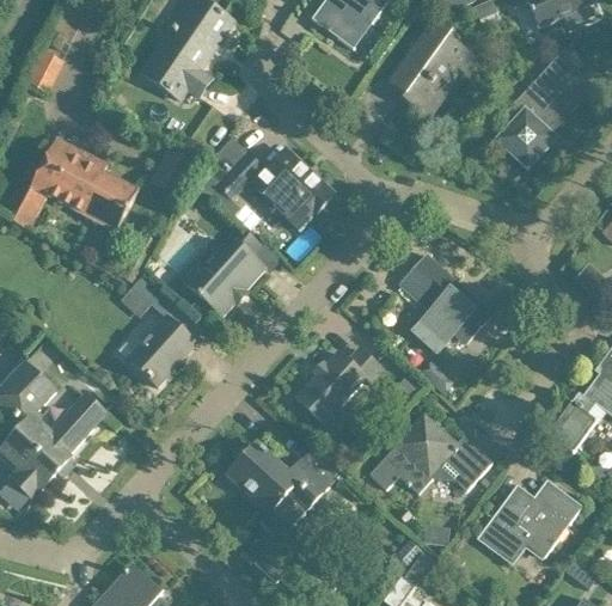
[(200,68),(233,19),(204,0),(190,0),(141,71),(181,97),(188,86),(199,95),(212,77),(200,68)]
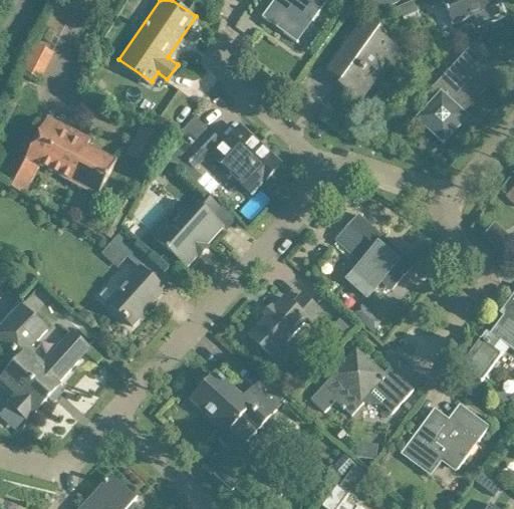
[(277,0),(266,15),(263,12),(262,14),(271,20),(270,21),(275,25),(276,24),(297,39),(324,0),(277,0)]
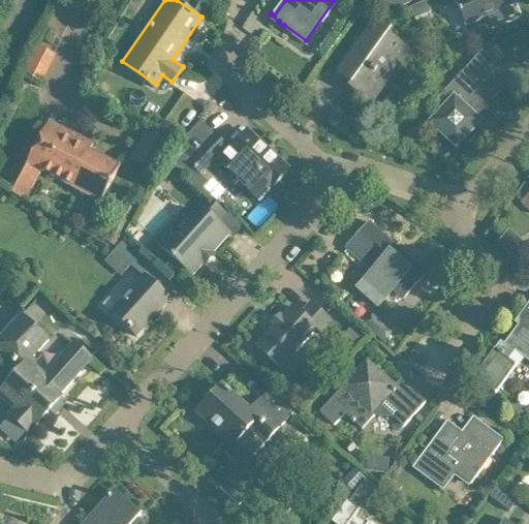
[(508,3),(511,2),(510,0),(440,0),(442,5),(455,0),(465,23),(486,13),(489,22),(511,11),(508,3)]
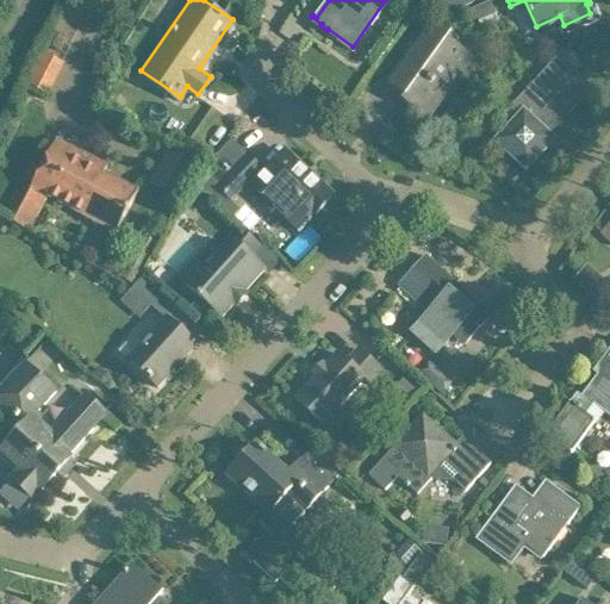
[(433,18),(387,80),(404,92),(400,97),(428,116),(473,53),(446,33),(449,29),(433,18)]
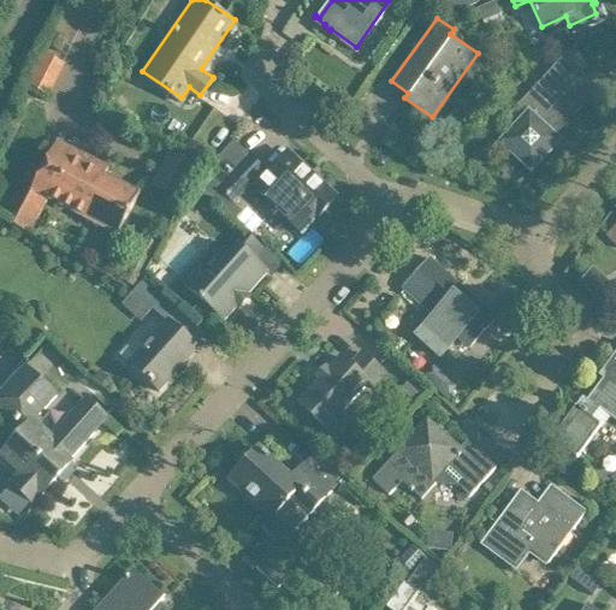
[(514,124),(501,138),(532,166),(560,136),(555,131),(598,84),(563,53),(504,116),(514,124)]
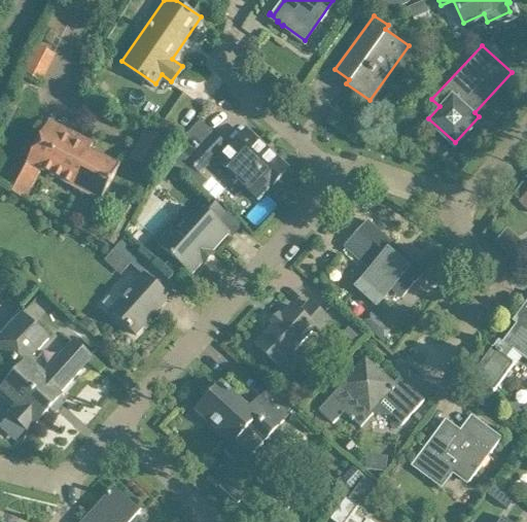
[(53,56),(35,46),(23,69),(41,78),(53,56)]
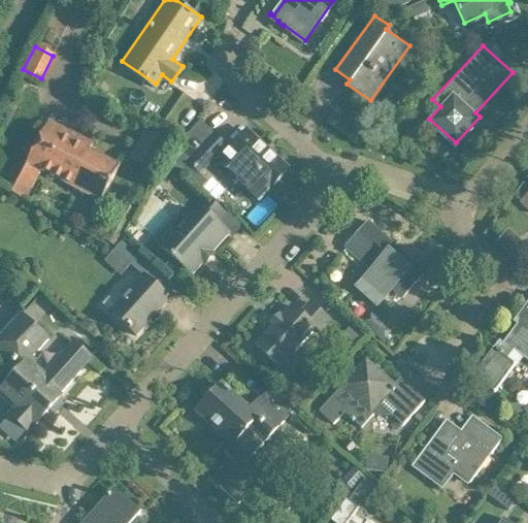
[(94,139),(50,117),(27,159),(11,189),(25,197),(41,167),(101,198),(120,163),(90,148),(94,139)]
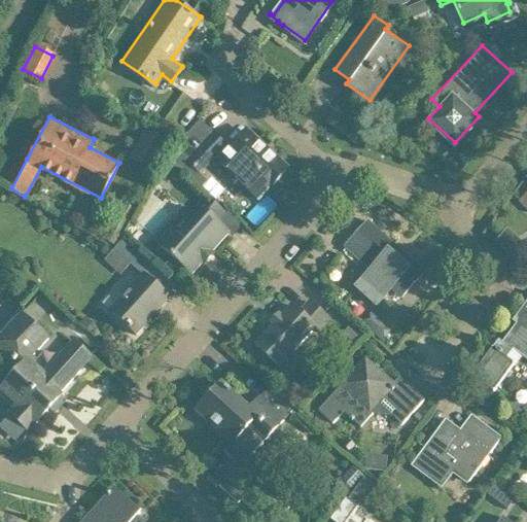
[(213,130),(207,136),(195,125),(201,118),(200,117),(187,131),(183,136),(172,155),(194,176),(202,183),(205,179),(196,172),(225,141),(213,130)]
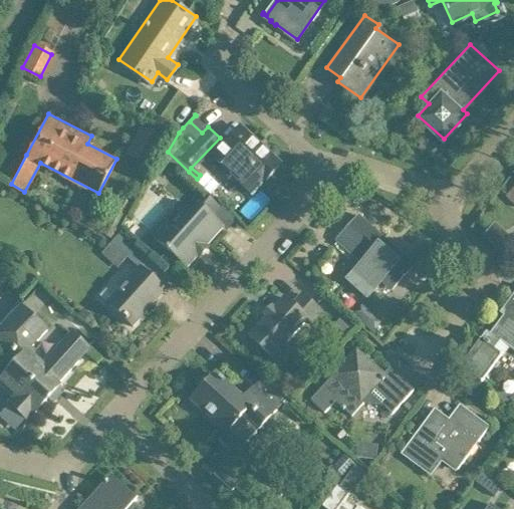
[(141,123),(125,152),(150,165),(165,136),(141,123)]
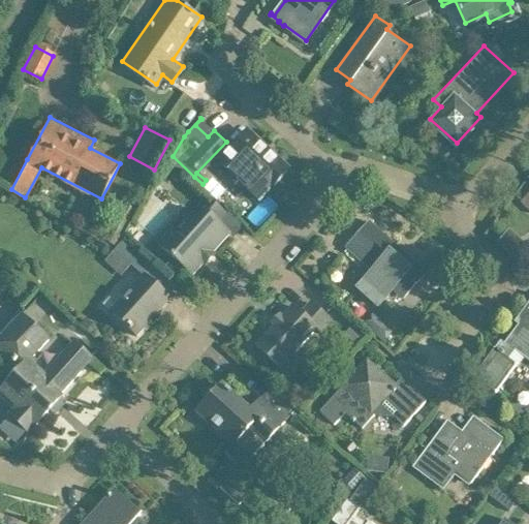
[(247,128),(219,158),(238,175),(238,174),(248,183),(246,185),(258,196),(271,184),(288,166),(247,128)]
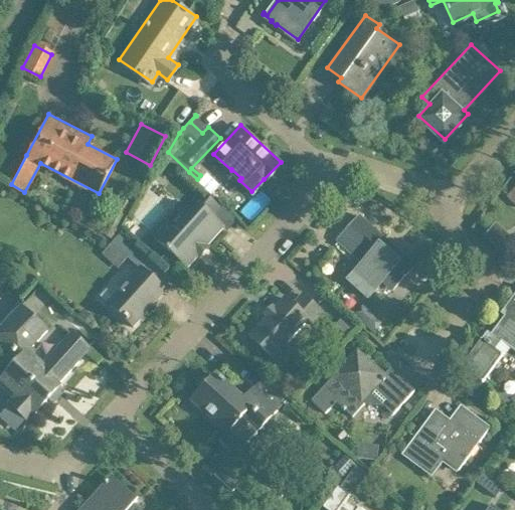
[(186,265),(222,224),(210,213),(219,204),(201,188),(192,198),(199,204),(176,230),(164,220),(152,233),(168,247),(168,248),(186,265)]
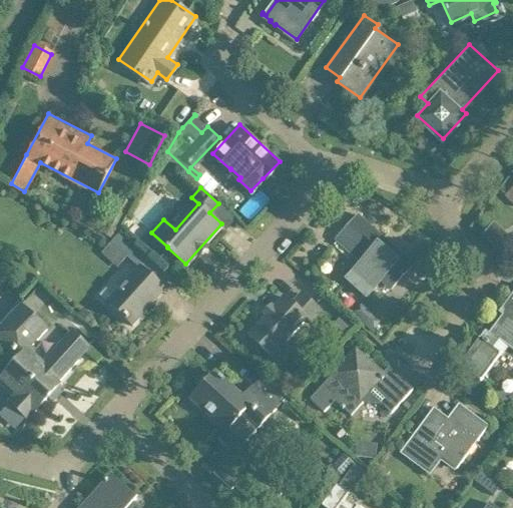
[(413,261),(358,211),(336,236),(362,260),(347,276),(366,293),(380,277),(390,286),(413,261)]
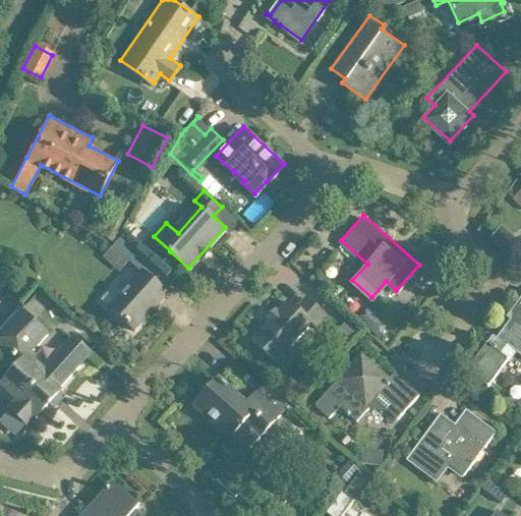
[(520,236),(508,225),(495,239),(515,259),(520,251),(520,236)]
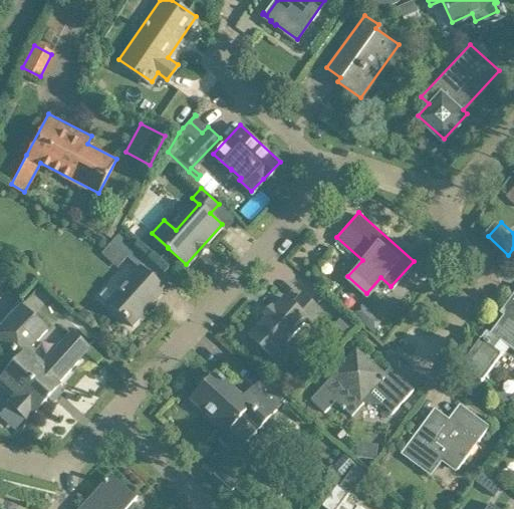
[(133,323),(165,287),(162,285),(172,275),(121,229),(110,240),(102,250),(117,264),(126,255),(139,266),(120,286),(112,279),(99,293),(107,300),(133,323)]
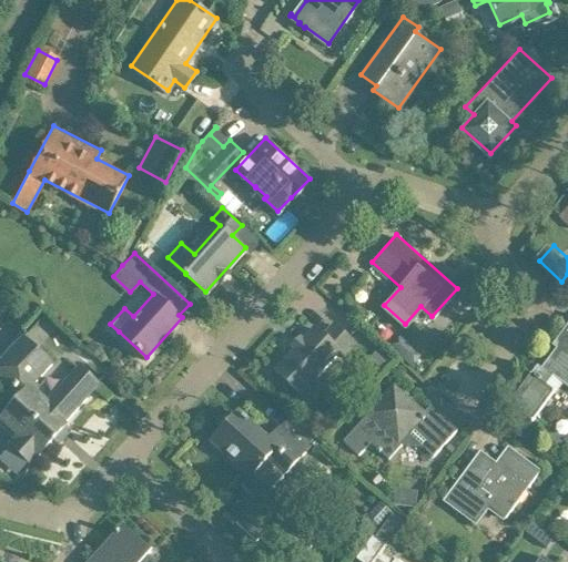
[(567,318),(557,335),(561,338),(541,365),(537,361),(508,401),(533,419),(556,387),(547,381),(554,371),(567,382),(567,318)]
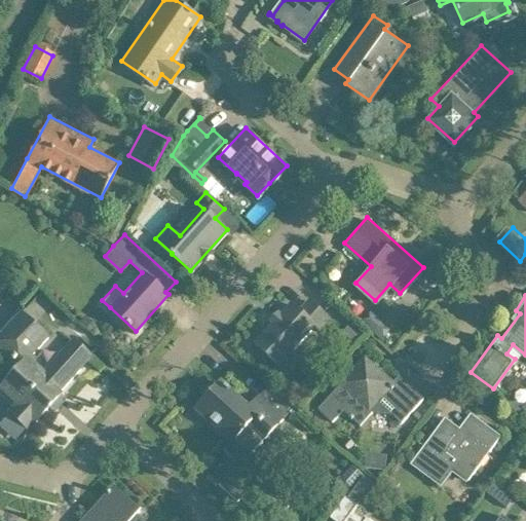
[(273,321),(255,341),(285,368),(295,356),(290,349),(302,336),(307,340),(329,317),(308,297),(299,307),(291,301),(280,312),(277,309),(270,318),(273,321)]
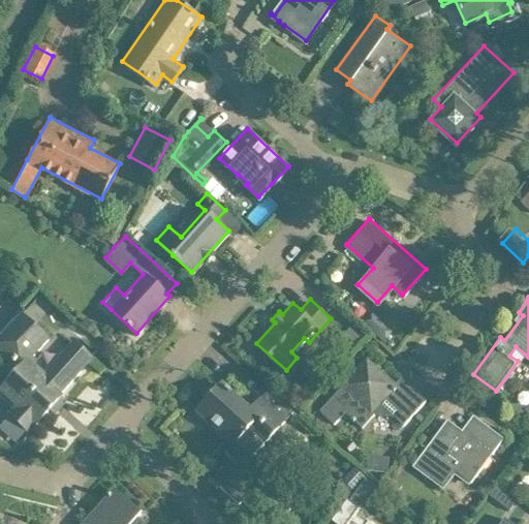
[(60,391),(92,356),(73,338),(44,370),(30,357),(49,336),(22,311),(10,325),(13,327),(0,341),(0,347),(20,366),(8,378),(7,376),(0,383),(0,390),(16,403),(11,407),(12,408),(9,411),(28,429),(31,425),(32,426),(50,406),(55,410),(65,399),(60,395),(62,393),(60,391)]
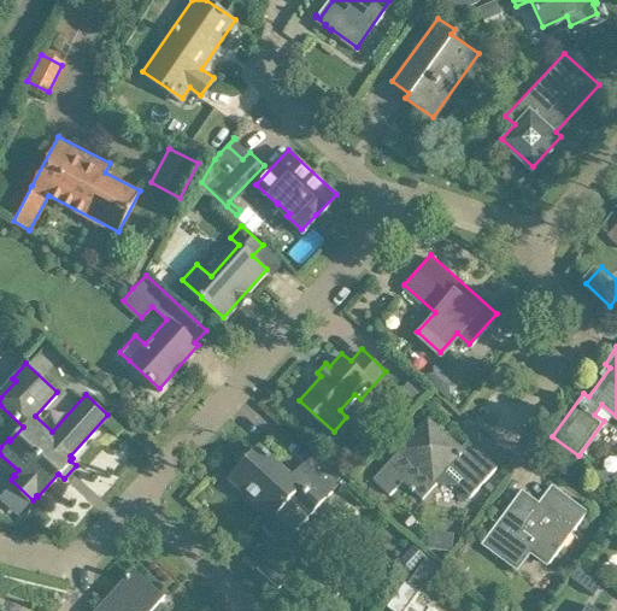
[(446,363),(433,377),(456,400),(469,387),(446,363)]
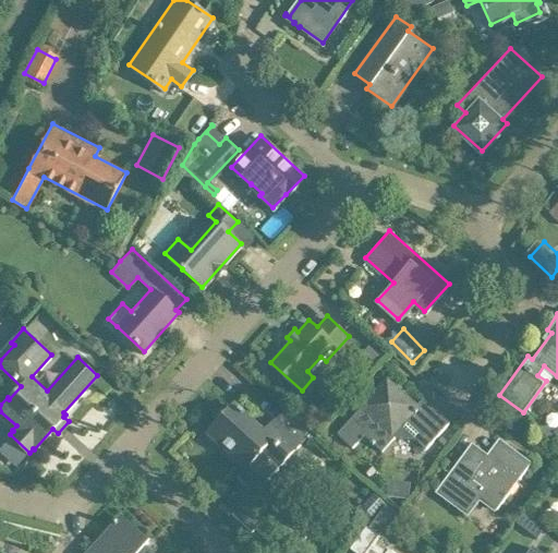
[(91,331),(83,338),(95,349),(101,341),(91,331)]
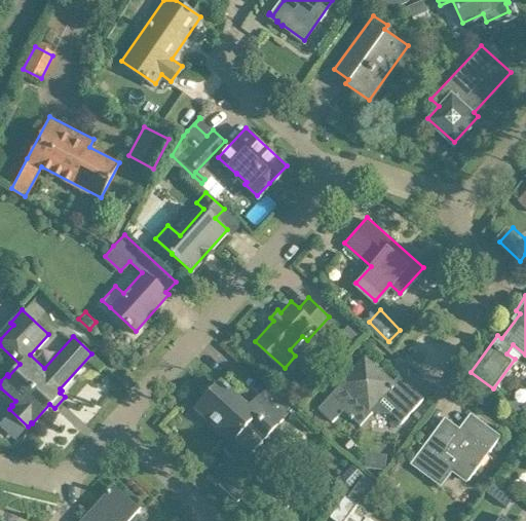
[(357,323),(350,335),(363,341),(369,329),(357,323)]
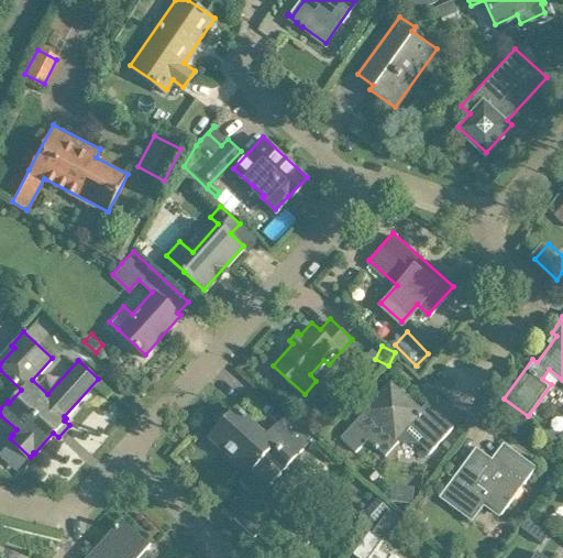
[(420,406),(390,379),(364,407),(365,408),(341,435),(356,449),(367,436),(374,440),(372,444),(375,447),(377,445),(385,451),(398,438),(421,441),(429,449),(453,424),(427,400),(420,406)]
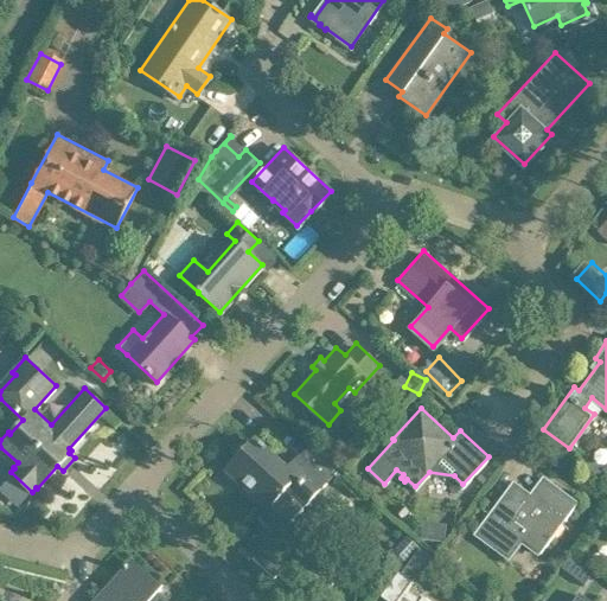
[(337,468),(308,442),(285,468),(263,448),(266,447),(261,442),(260,443),(253,439),(240,453),(238,452),(224,467),(238,480),(240,479),(268,505),(259,516),(278,532),(337,468)]
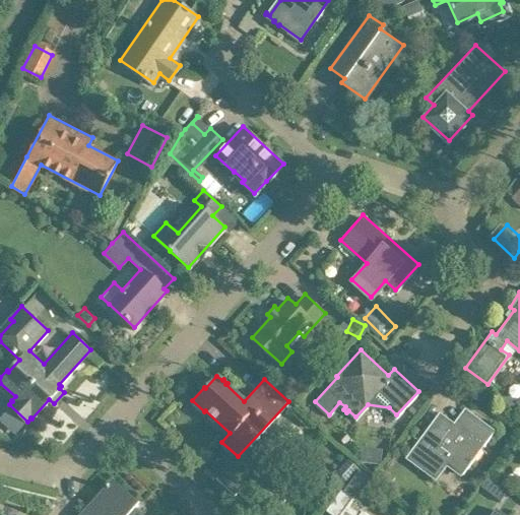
[(437,413),(407,454),(430,471),(439,458),(446,463),(448,461),(462,472),(493,431),(470,414),(461,426),(454,422),(452,424),(437,413)]
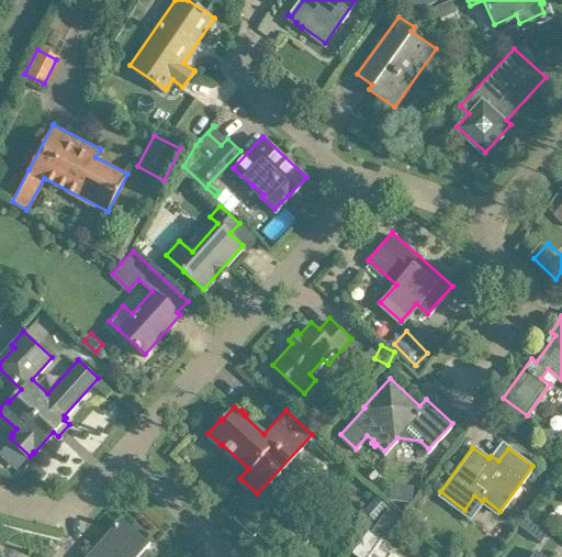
[(372,487),(366,496),(379,508),(386,500),(372,487)]
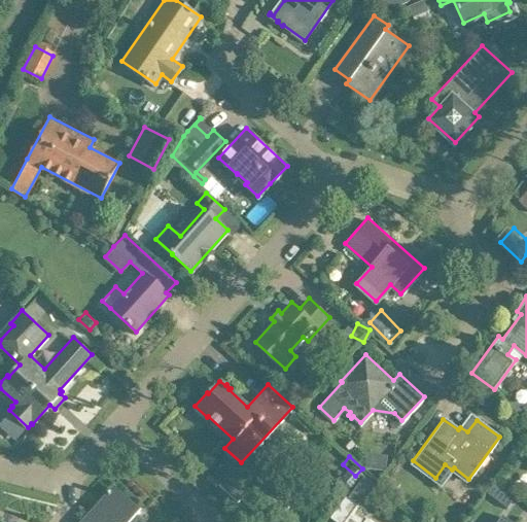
[(218,479),(243,500),(260,481),(236,458),(218,479)]
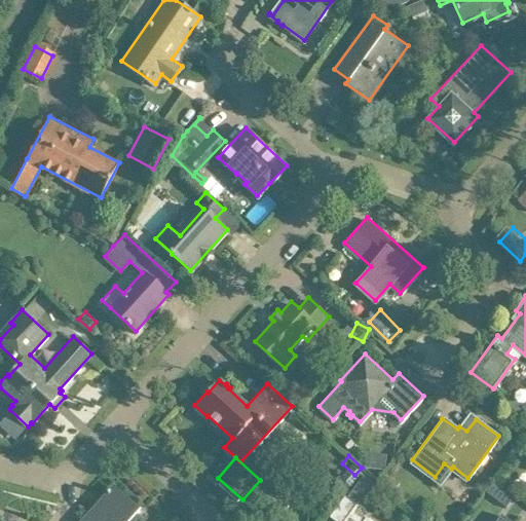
[(364,472),(350,489),(366,501),(379,483),(364,472)]
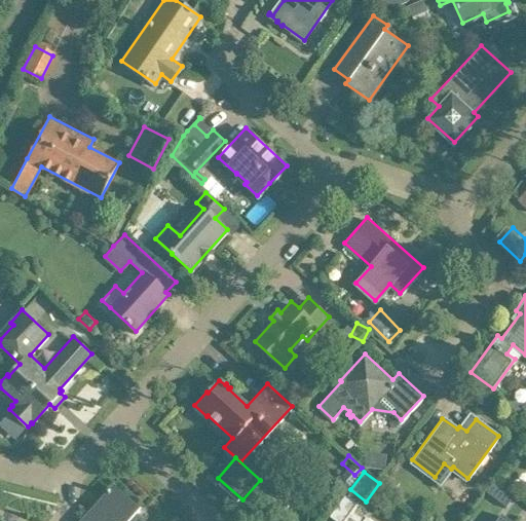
[(399,481),(386,473),(380,481),(391,490),(399,481)]
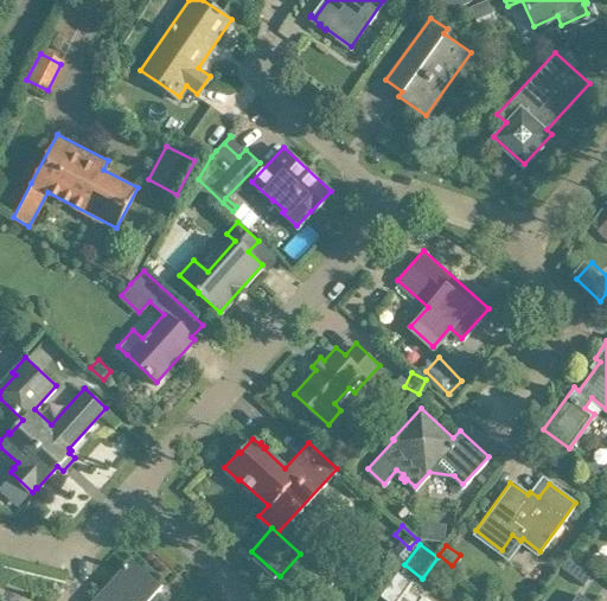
[(166,600),(155,592),(161,586),(132,558),(126,564),(125,563),(122,566),(123,567),(102,592),(93,600),(166,600)]
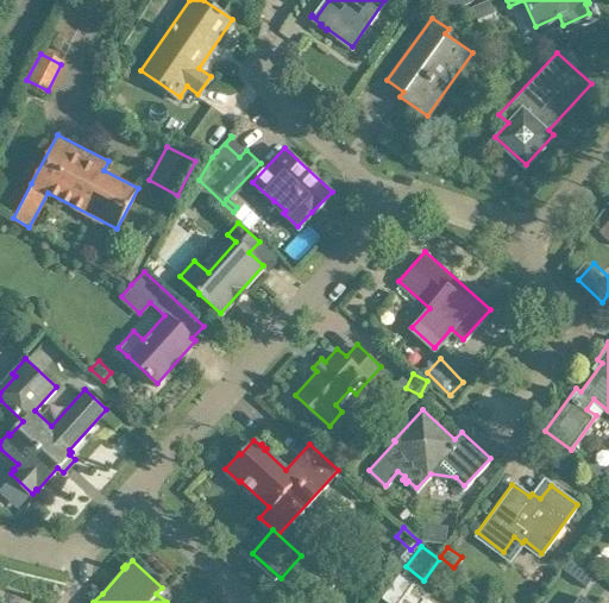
[(586,566),(577,578),(585,584),(595,572),(586,566)]
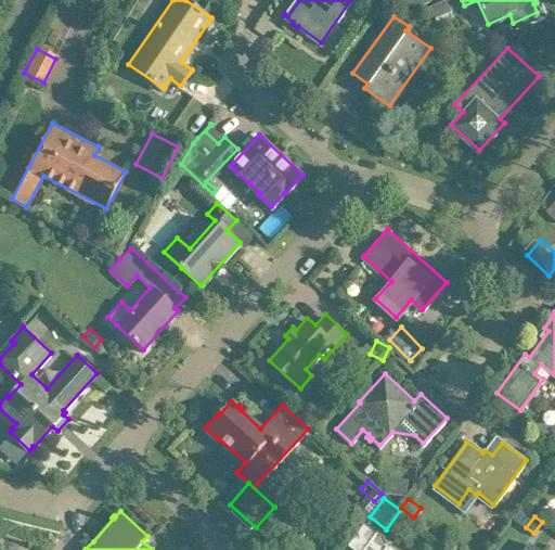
[(362,549),(394,549),(388,546),(392,540),(378,529),(369,542),(362,549)]
